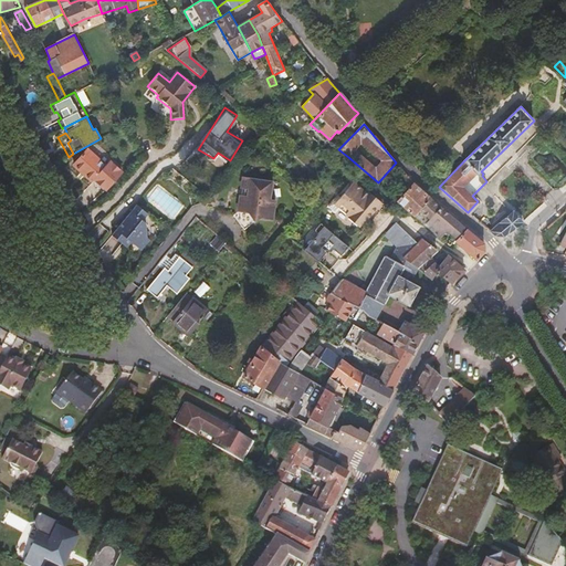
[(74,165),(93,182),(95,180),(97,181),(96,182),(104,190),(105,188),(107,190),(118,177),(122,173),(111,163),(107,167),(88,149),(74,165)]
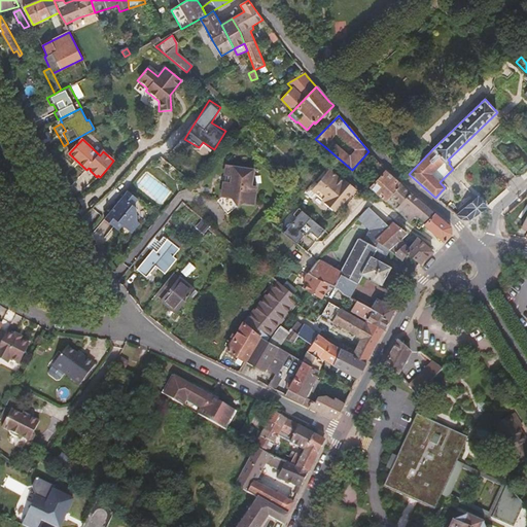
[(229,196),(234,205),(245,207),(247,205),(253,207),(257,186),(253,185),(256,169),(229,163),(229,165),(226,174),(230,174),(229,180),(226,180),(225,183),(224,183),(221,195),(229,196)]
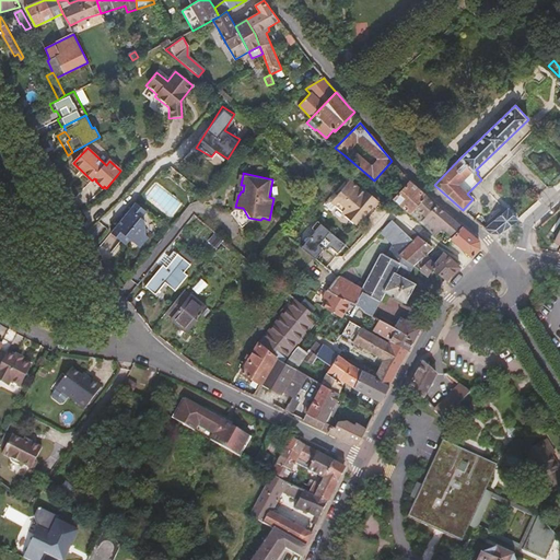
[(343,199),(338,206),(348,214),(347,216),(358,224),(364,218),(374,208),(374,207),(375,206),(373,203),(377,199),(369,191),(368,193),(352,181),(340,195),(343,199)]
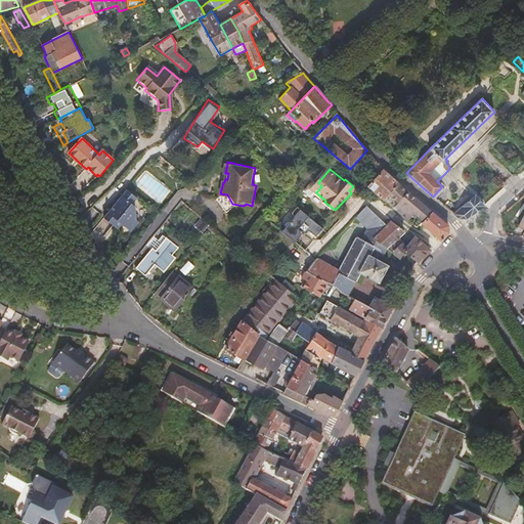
[(394,208),(407,191),(384,171),(369,186),(394,208)]
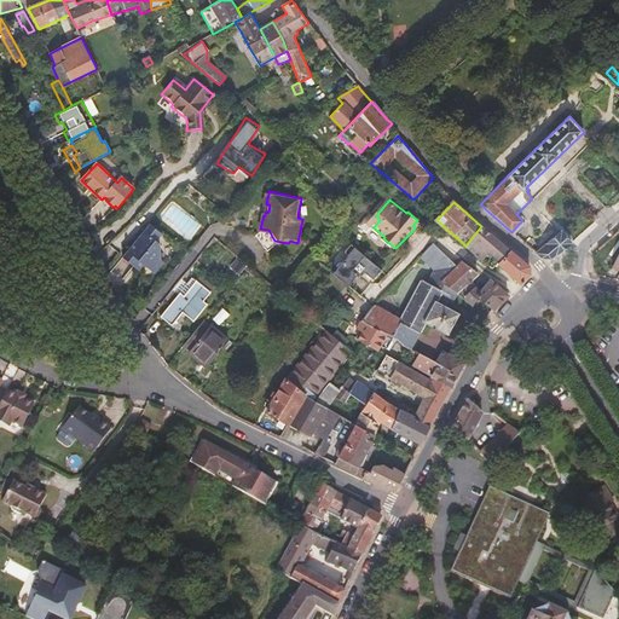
[(370,232),(374,227),(380,220),(376,215),(374,213),(363,226),(370,232)]
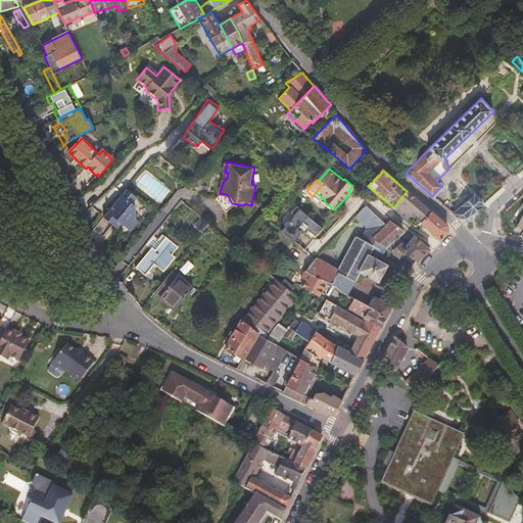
[(136,196),(127,188),(104,216),(113,224),(114,222),(117,225),(121,222),(130,229),(138,220),(136,218),(135,204),(132,202),(136,196)]
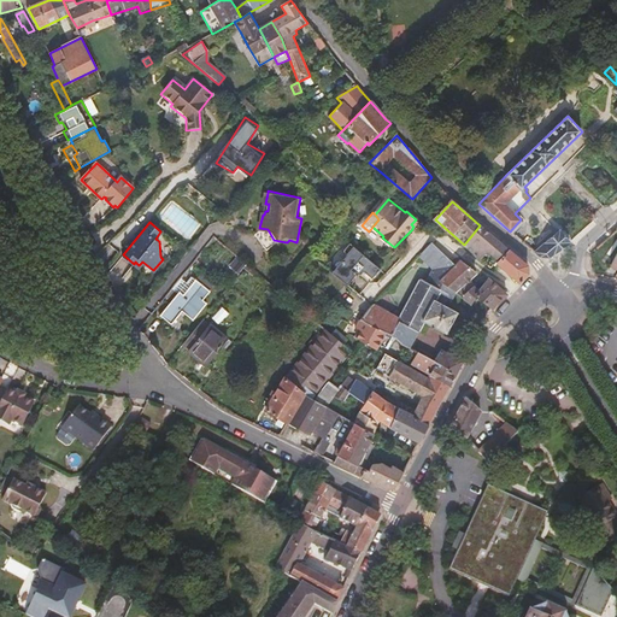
[(499,262),(509,251),(480,225),(464,245),(481,259),(488,251),(499,262)]
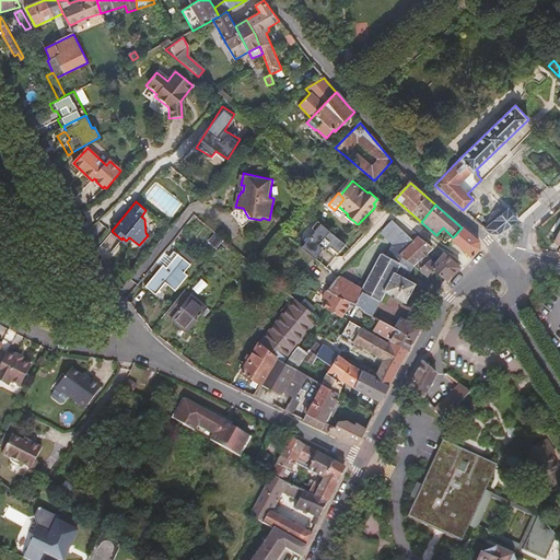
[(506,208),(483,228),(489,232),(497,233),(517,219),(506,208)]
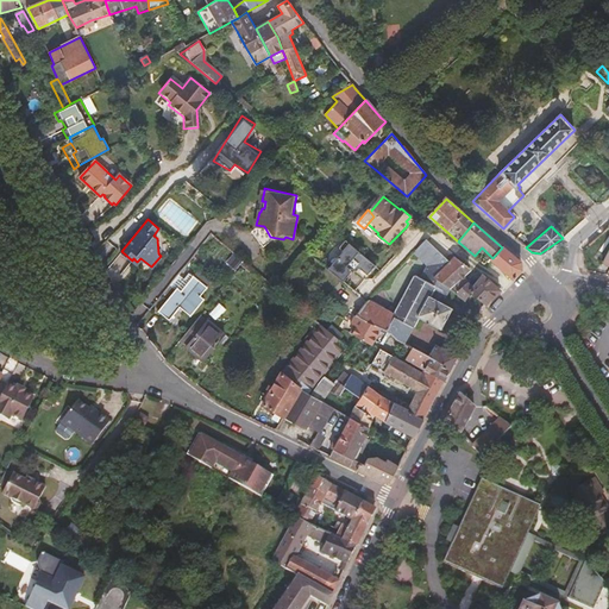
[(445,296),(449,288),(434,277),(451,262),(426,240),(416,251),(431,265),(424,280),(415,276),(394,313),(369,301),(356,315),(382,328),(390,332),(396,339),(399,334),(407,339),(413,328),(414,328),(420,319),(439,330),(451,309),(434,299),(438,293),(445,296)]
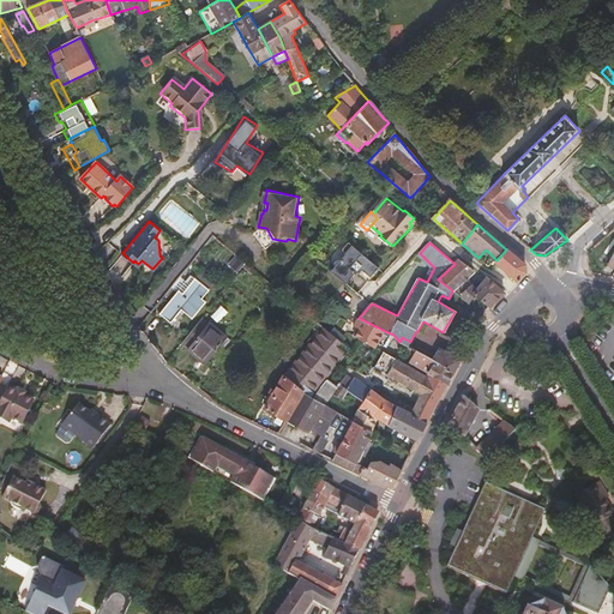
[(333,254),(323,265),(329,270),(342,281),(351,270),(362,270),(372,278),(379,269),(354,245),(339,260),(333,254)]
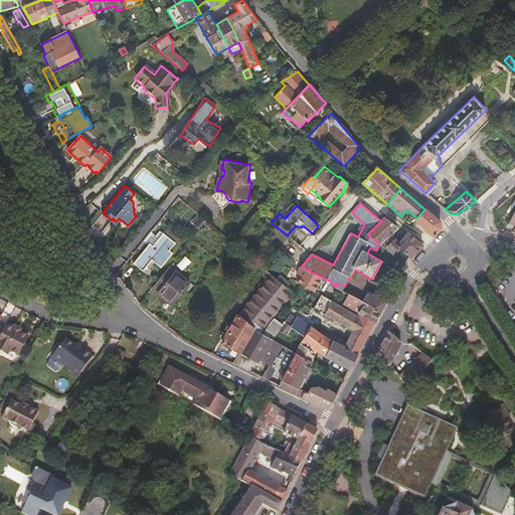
[(414,220),(434,236),(442,228),(442,222),(424,209),(416,218),(414,220)]
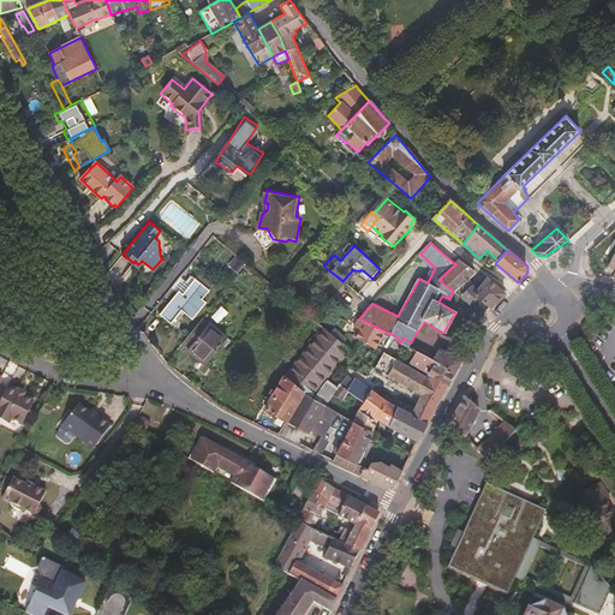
[(230,264),(238,270),(244,263),(236,257),(230,264)]
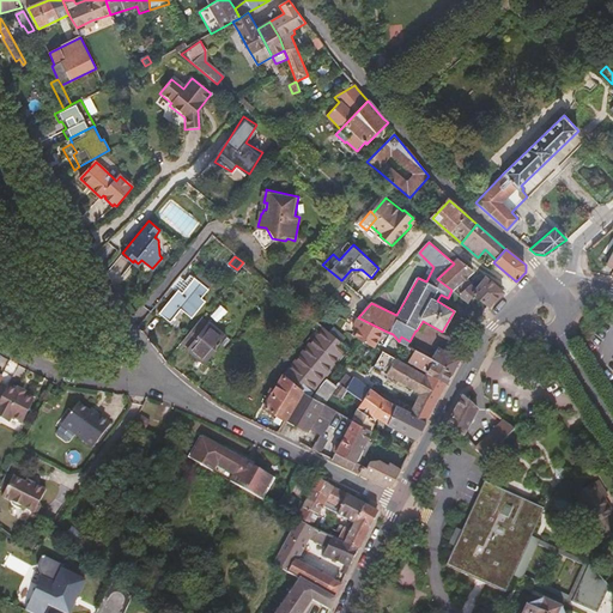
[(474,295),(489,308),(504,293),(487,278),(478,289),(468,279),(475,272),(457,259),(454,263),(437,279),(451,290),(468,303),(474,295)]
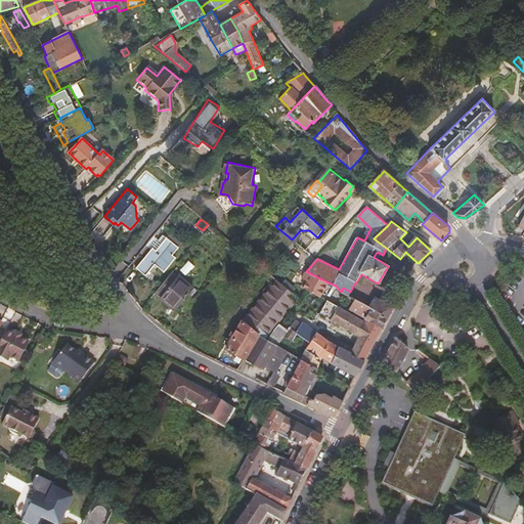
[(161,242),(155,235),(146,246),(147,247),(151,250),(153,249),(156,251),(167,238),(165,236),(161,242)]
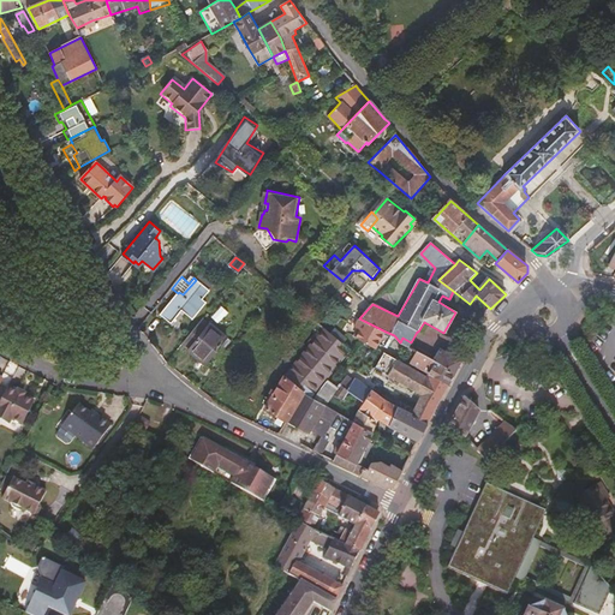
[(209,291),(196,280),(183,294),(179,292),(178,293),(161,314),(172,322),(183,310),(193,318),(207,304),(202,300),(209,291)]
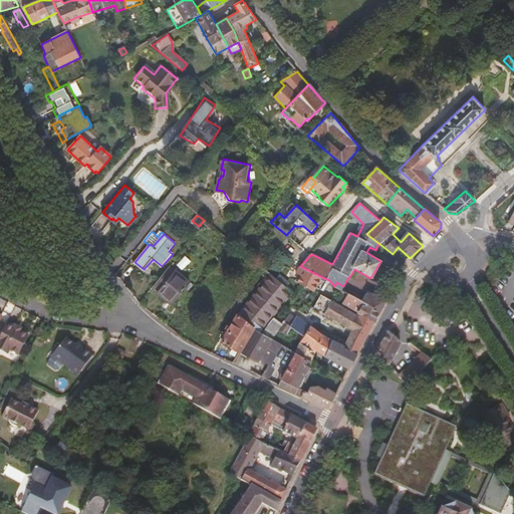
[(263,275),(266,270),(262,267),(246,253),(242,250),(239,255),(263,275)]
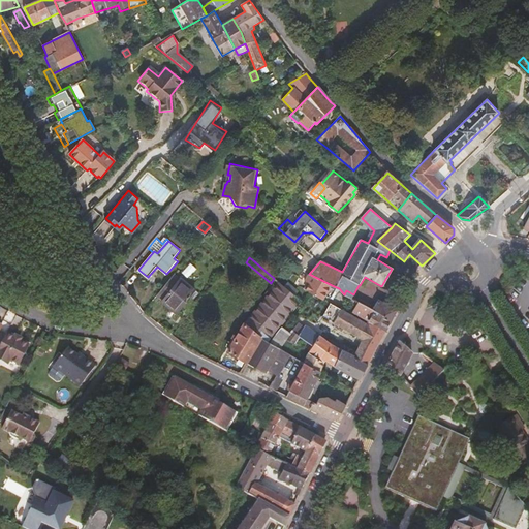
[(311,292),(322,299),(332,285),(309,274),(305,280),(309,283),(306,289),(311,292)]
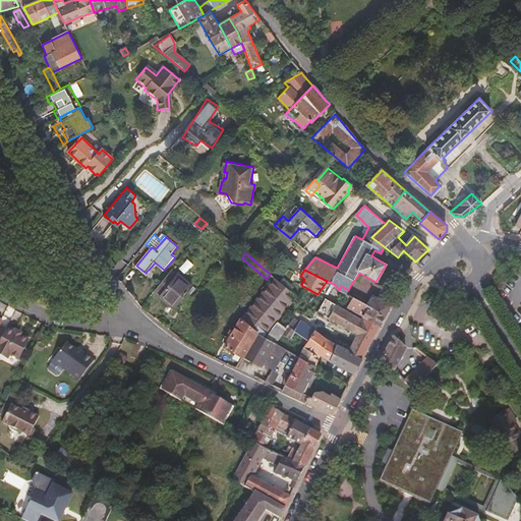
[(176,278),(169,273),(154,292),(173,308),(192,286),(179,275),(176,278)]
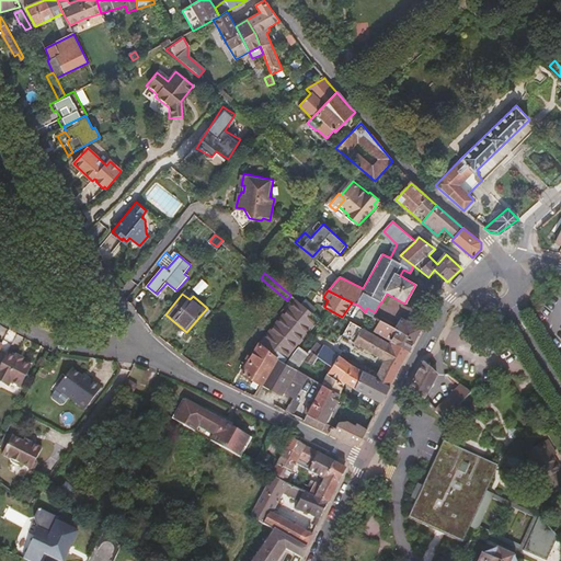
[(297,346),(319,319),(312,313),(310,312),(296,299),(281,318),(261,343),(278,358),(263,385),(262,386),(283,398),(285,395),(297,371),(298,370),(288,365),(287,364),(285,362),(297,346)]
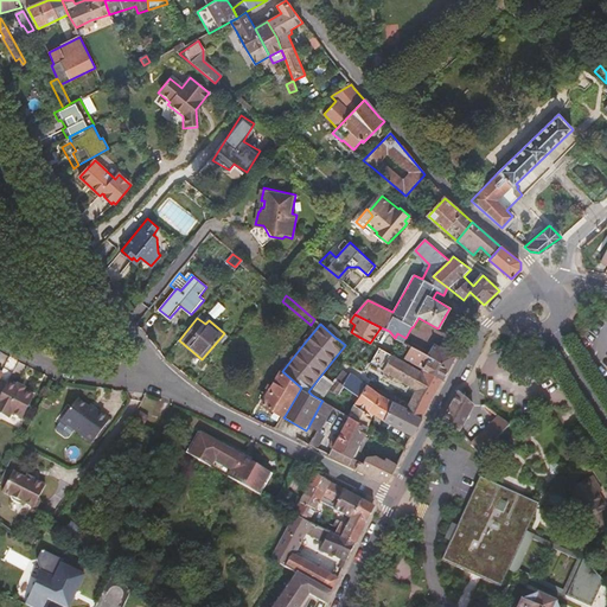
[(440,384),(455,356),(435,345),(428,355),(411,346),(406,358),(427,370),(425,374),(440,384)]
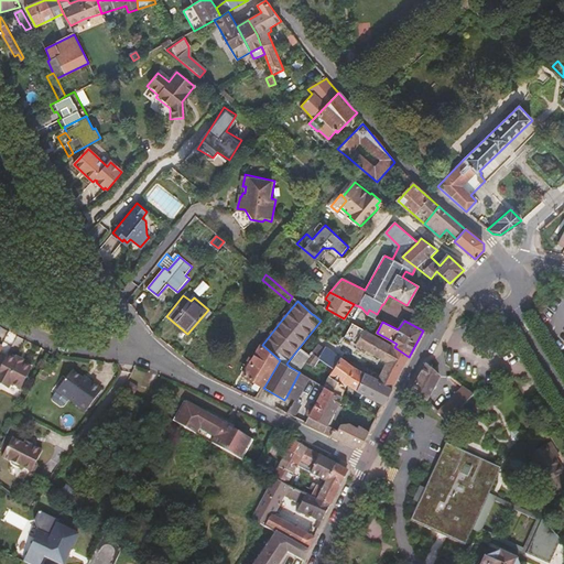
[(397,380),(409,357),(394,347),(382,340),(354,324),(346,338),(387,362),(382,371),(397,380)]
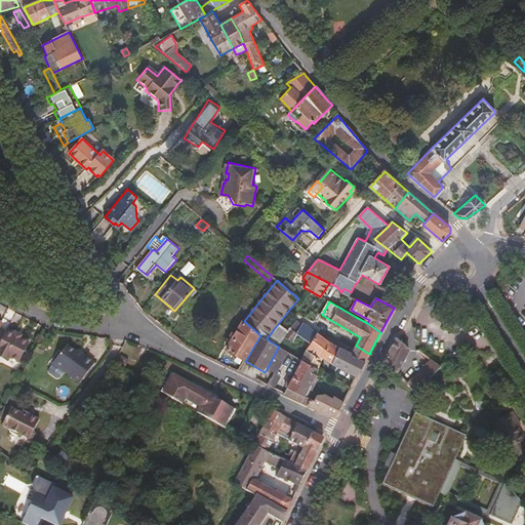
[(227,349),(245,359),(259,335),(244,322),(227,349)]
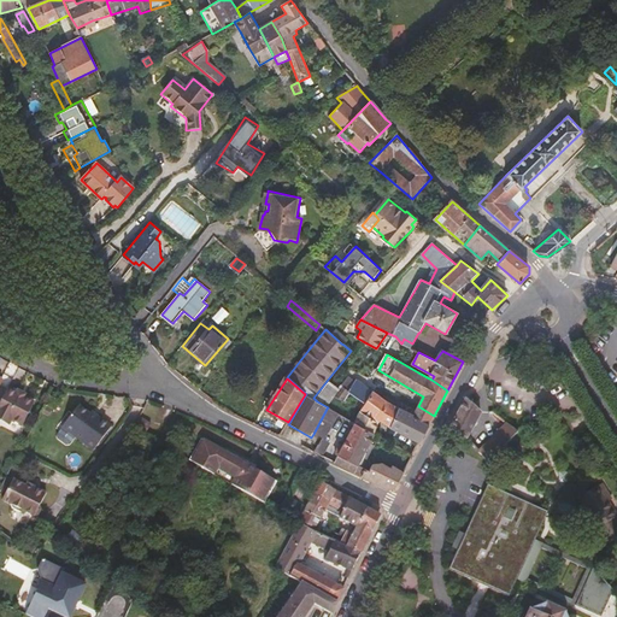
[(366,403),(372,391),(357,380),(348,392),(350,393),(366,403)]
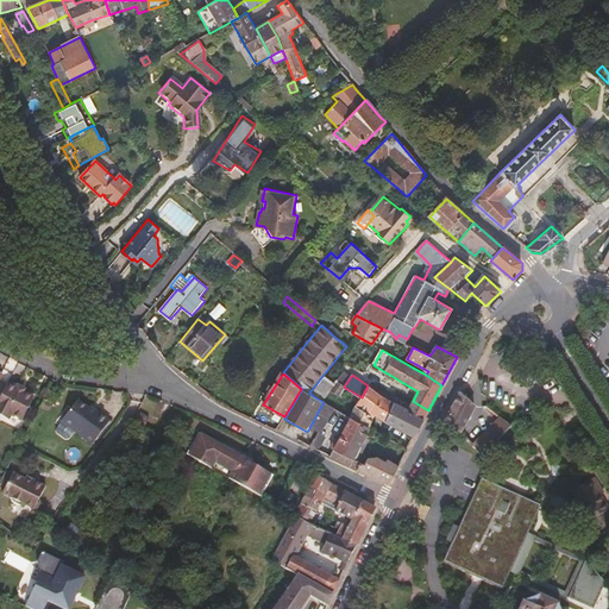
[(331,390),(336,383),(326,377),(313,396),(324,402),(331,390)]
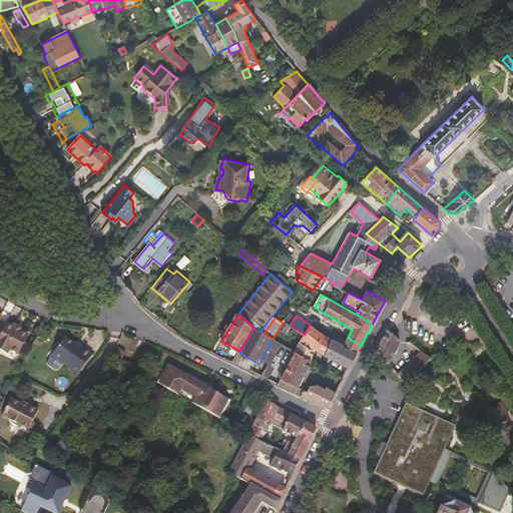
[(291,327),(290,326),(284,322),(283,323),(279,329),(286,334),(291,327)]
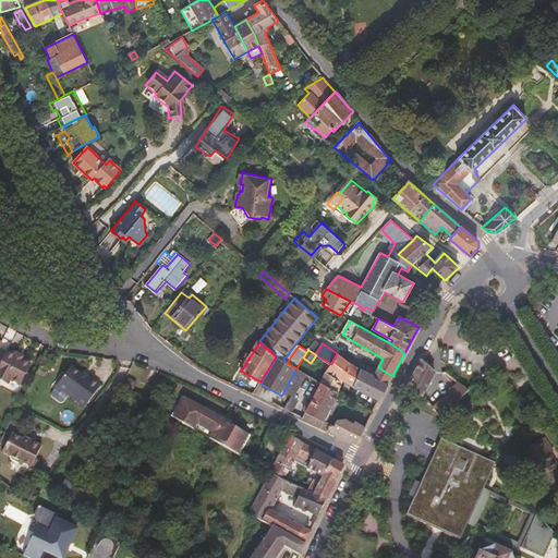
[(9,352),(0,366),(0,379),(2,380),(4,376),(10,379),(20,384),(31,364),(9,352)]
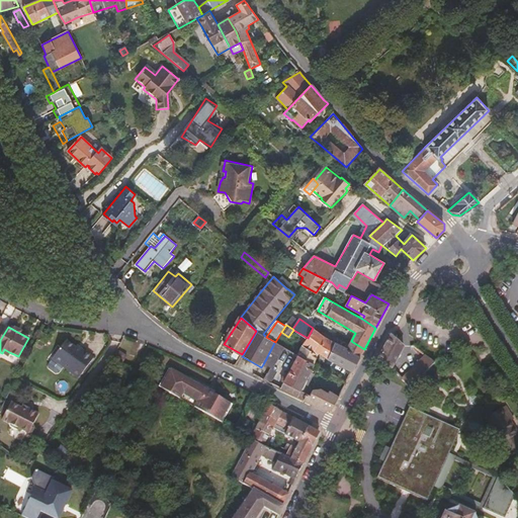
[(319,353),(328,358),(335,343),(328,338),(313,328),(308,338),(298,355),(314,364),(319,353)]
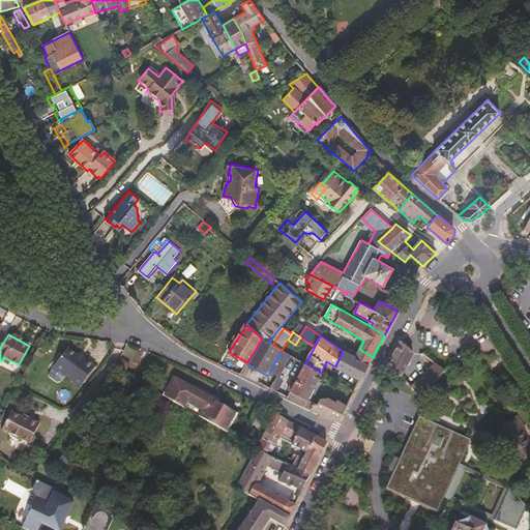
[(42,341),(38,348),(48,352),(52,346),(42,341)]
